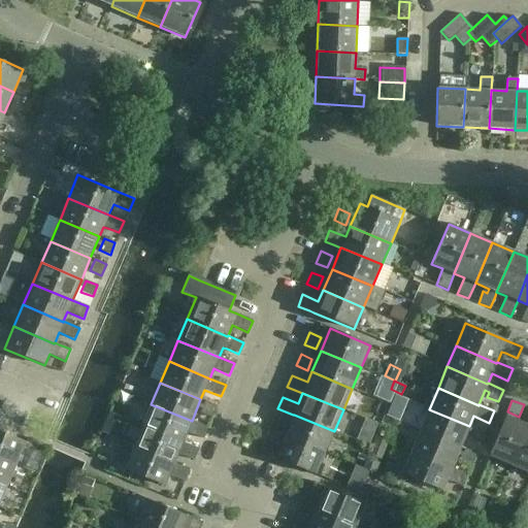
[(211,418),(217,406),(205,401),(200,413),(211,418)]
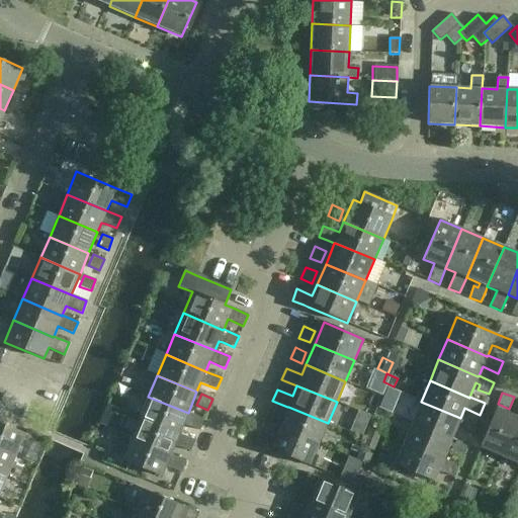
[(179,434),(179,433),(188,413),(148,397),(139,417),(179,434)]
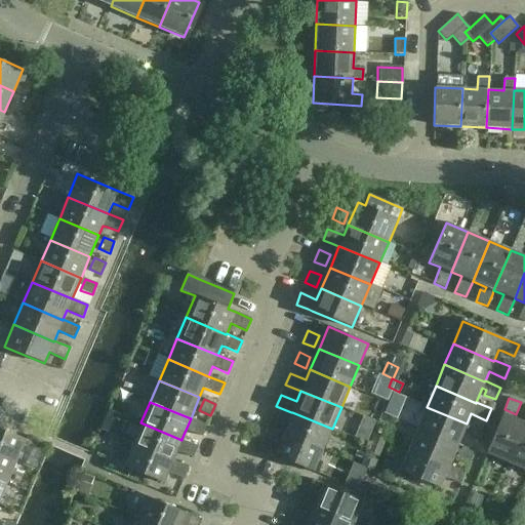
[(482,430),(467,423),(427,407),(417,428),(457,445),(457,444),(461,435),(477,441),(482,430)]
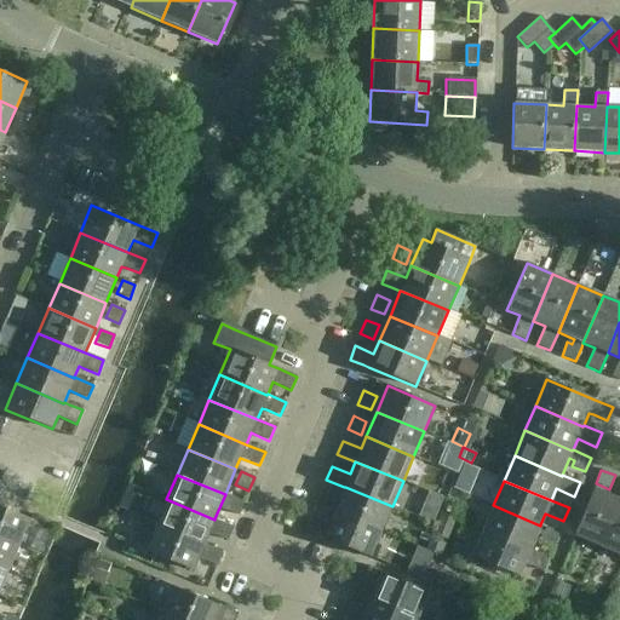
[(382,532),(392,506),(345,487),(344,487),(340,498),(321,491),(315,504),(334,512),(334,511),(382,532)]
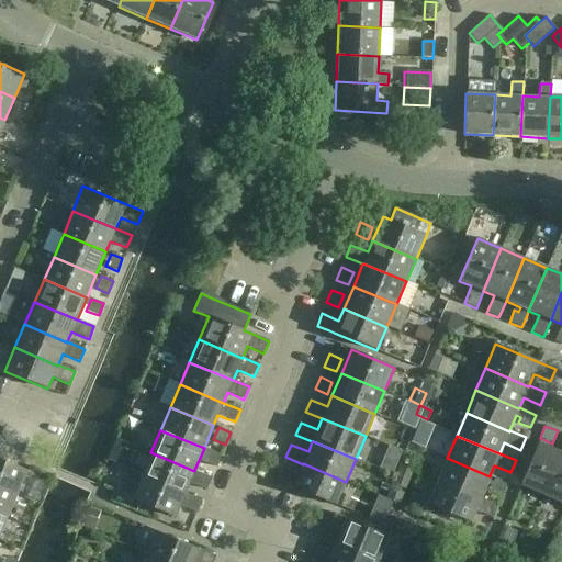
[(543,496),(561,453),(538,442),(519,485),(543,496)]
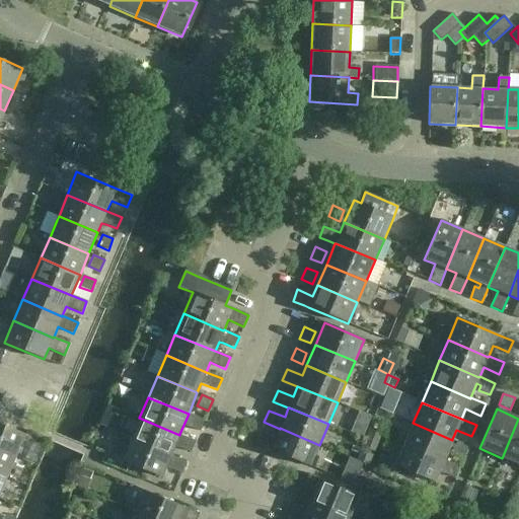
[(199,432),(204,420),(193,416),(188,427),(199,432)]
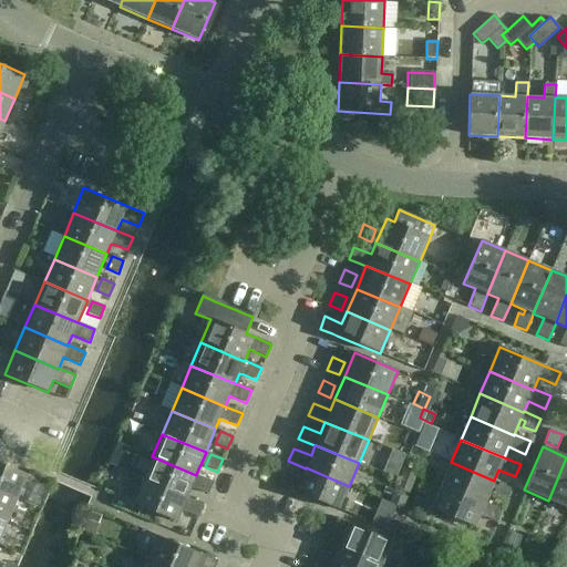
[(186,497),(191,486),(208,494),(213,482),(196,474),(196,475),(152,456),(143,480),(186,497)]
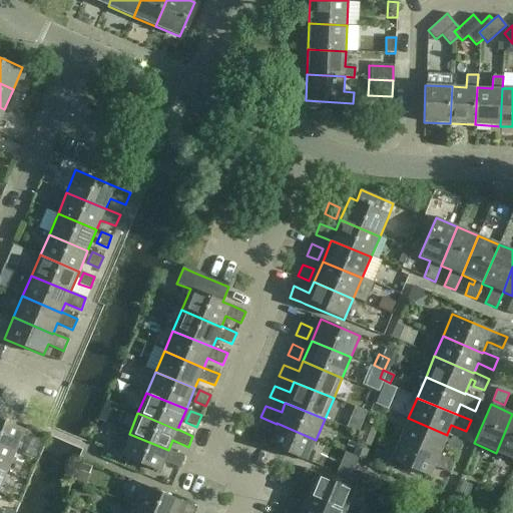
[(512,413),(512,414),(496,453),(512,459),(512,413)]
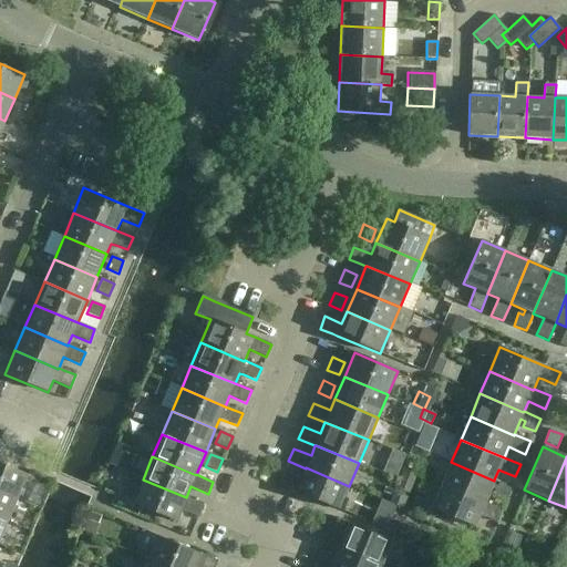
[(27,474),(0,462),(0,491),(17,498),(27,474)]
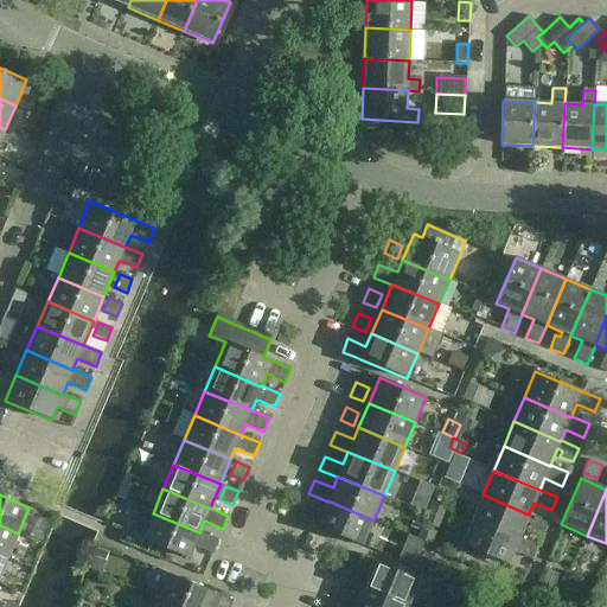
[(519,538),(529,515),(483,494),(472,519),(518,538),(519,538)]
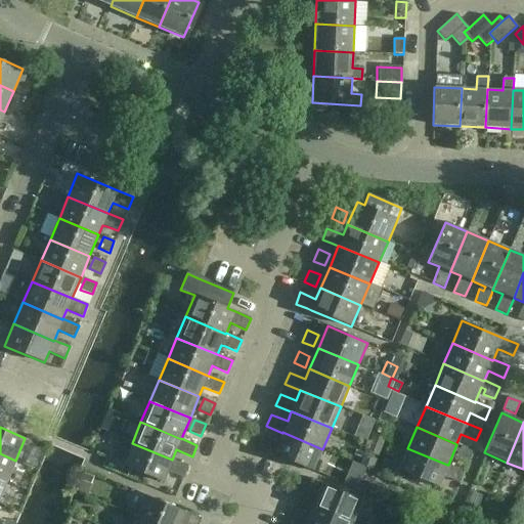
[(273,454),(313,471),(322,449),(282,432),(282,433),(273,454)]
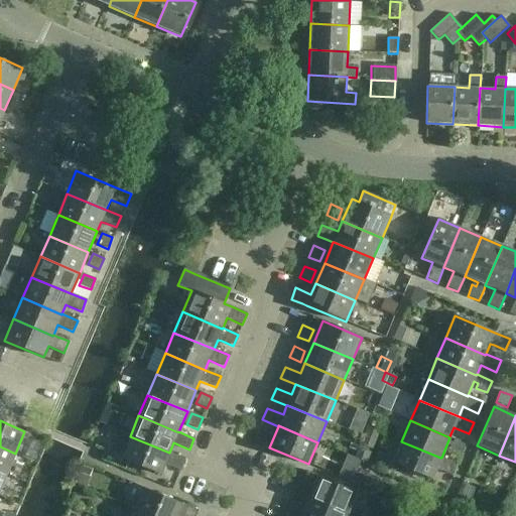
[(254,441),(264,445),(269,434),(258,429),(254,441)]
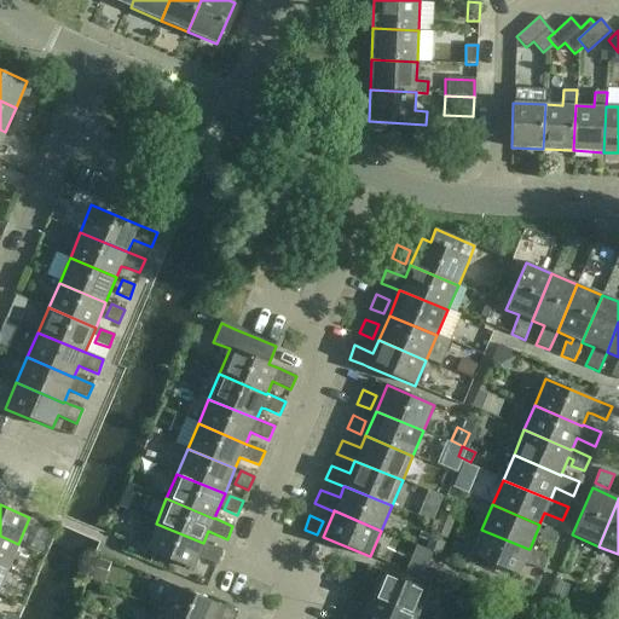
[(223,551),(203,543),(156,524),(155,524),(146,520),(136,544),(145,549),(192,570),(197,556),(217,565),(223,551)]
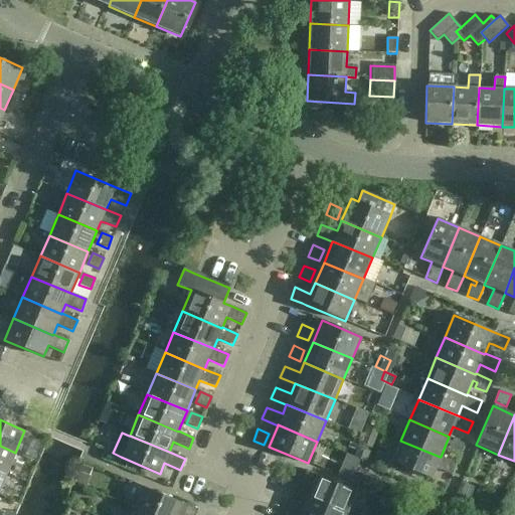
[(453,438),(449,449),(460,454),(464,443),(453,438)]
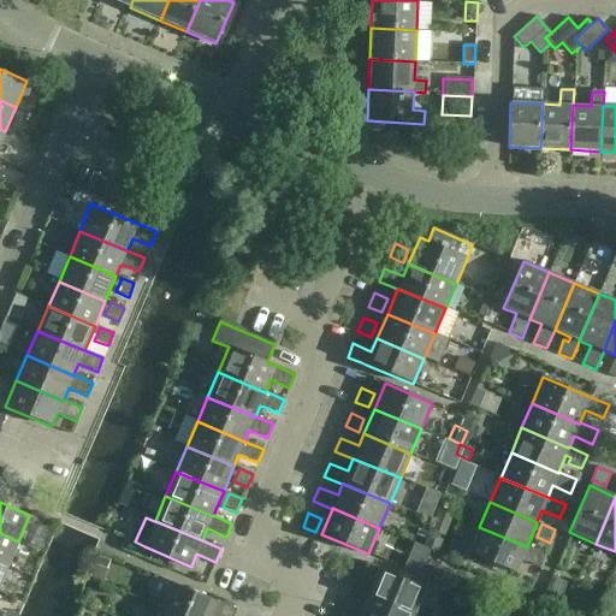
[(545,554),(527,546),(526,546),(479,527),(468,552),(515,573),(521,560),(539,568),(545,554)]
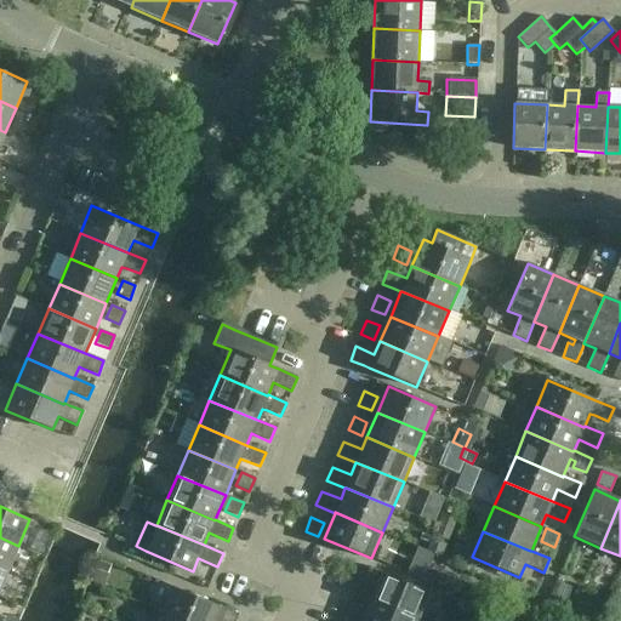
[(0,567),(9,570),(18,546),(0,537),(0,567)]
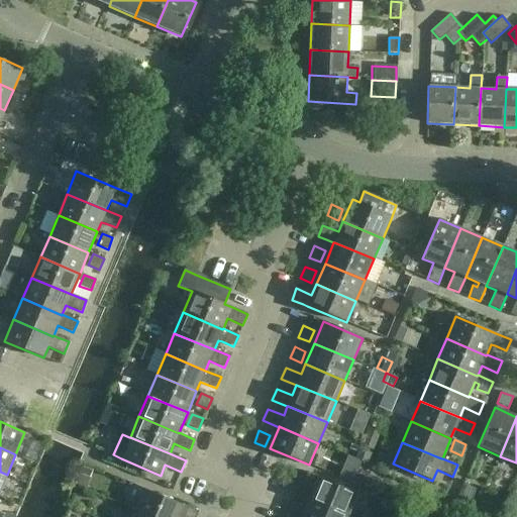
[(313,489),(309,487),(298,482),(293,494),(308,500),(308,499),(348,516),(357,494),(318,477),(313,489)]
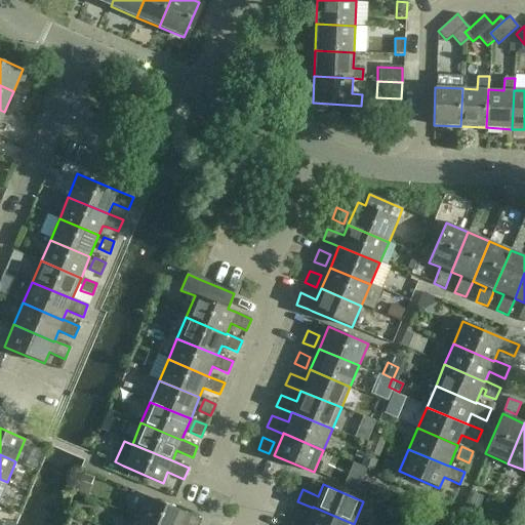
[(152,524),(179,524),(180,524),(183,524),(198,524),(201,519),(190,514),(146,495),(136,518),(152,524)]
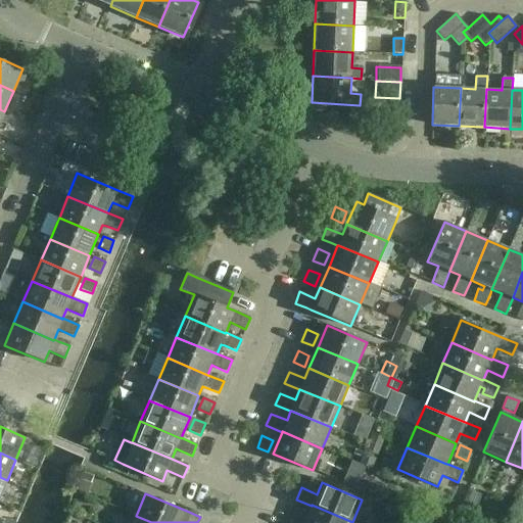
[(307,515),(303,513),(292,509),(288,520),(294,522),(351,522),(352,522),(312,505),(312,506),(307,515)]
